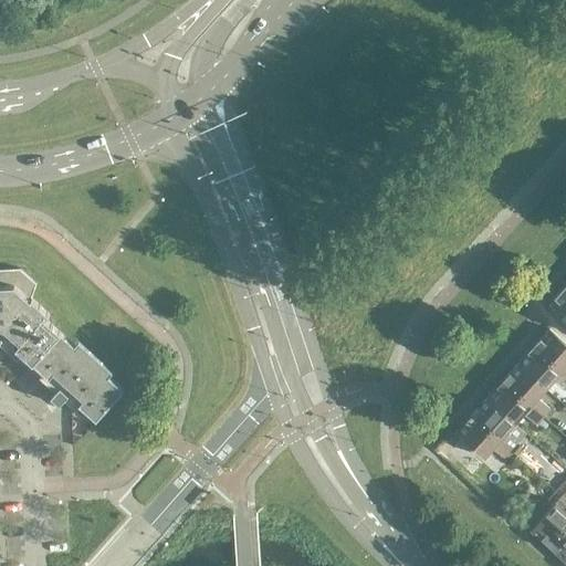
[(0,327),(4,329),(20,343),(16,347),(33,364),(49,378),(53,373),(83,399),(79,405),(96,420),(125,389),(109,376),(113,371),(79,341),(75,345),(46,318),(50,314),(32,297),(37,283),(20,269),(0,269),(0,327)]
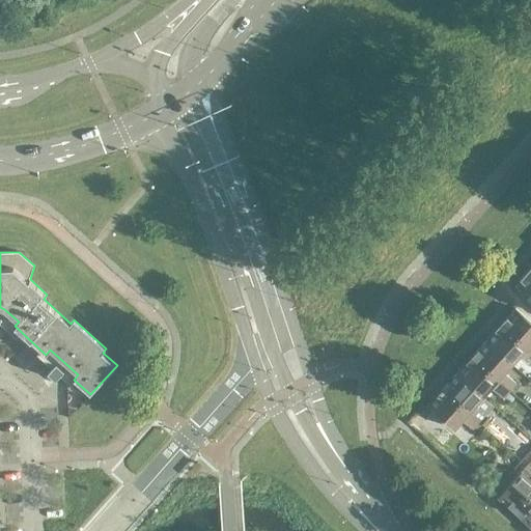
[(530,276),(526,272),(510,288),(530,306),(530,276)]
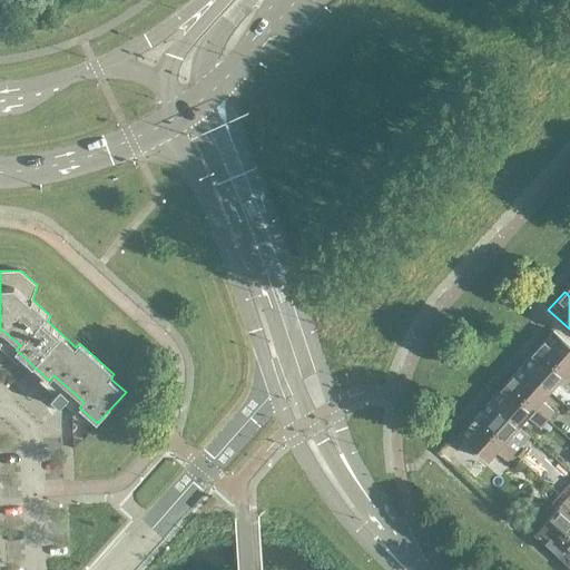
[(569,345),(553,331),(538,349),(569,377),(569,345)]
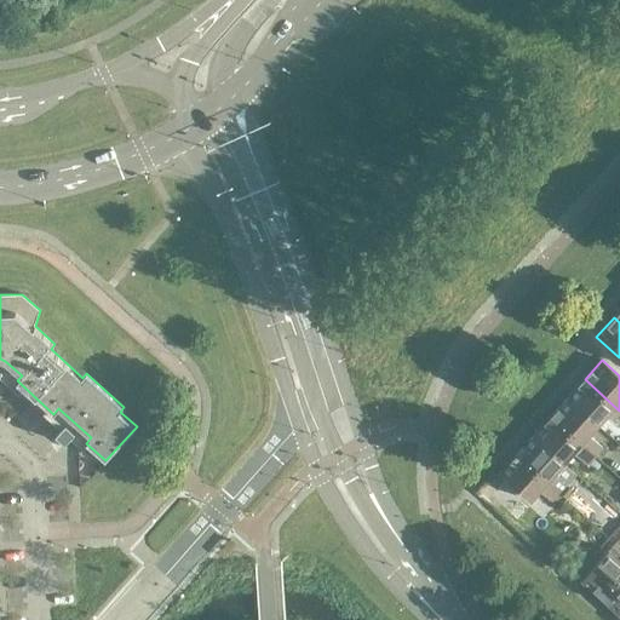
[(619,412),(619,411),(585,379),(568,399),(596,423),(604,413),(614,420),(619,412)]
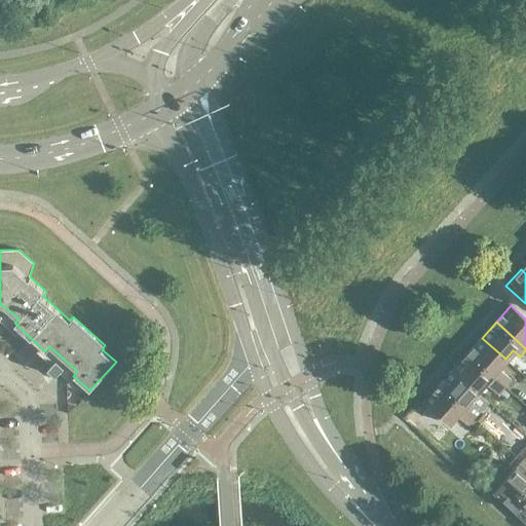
[(505,359),(482,338),(467,353),(505,387),(512,380),(497,367),(505,359)]
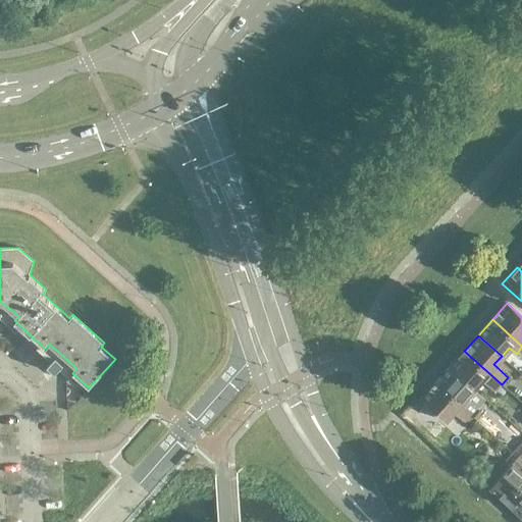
[(502,384),(464,351),(450,366),(473,387),(480,379),(494,392),(502,384)]
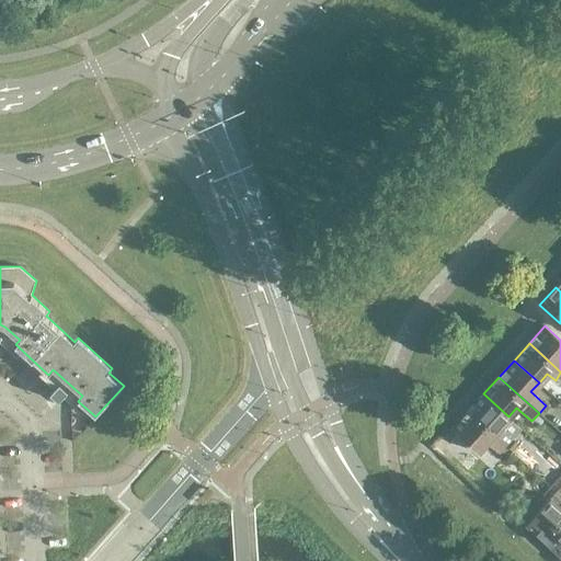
[(59,401),(68,391),(60,384),(52,393),(59,401)]
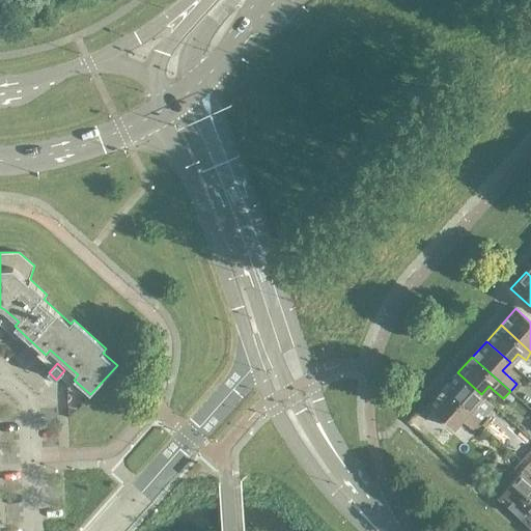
[(481,394),(457,372),(443,389),(481,423),(487,416),(473,403),(481,394)]
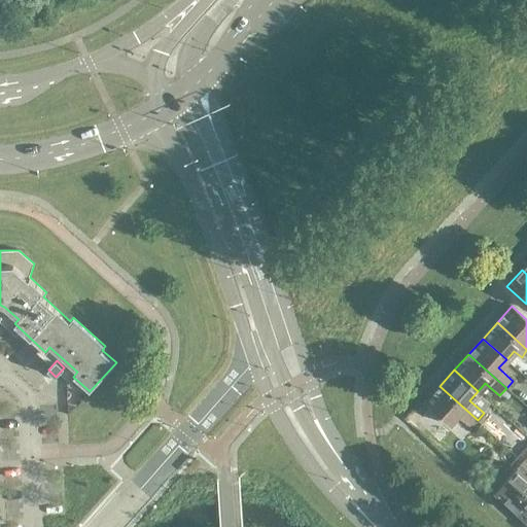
[(478,420),(440,386),(425,402),(449,424),(456,415),(470,427),(478,420)]
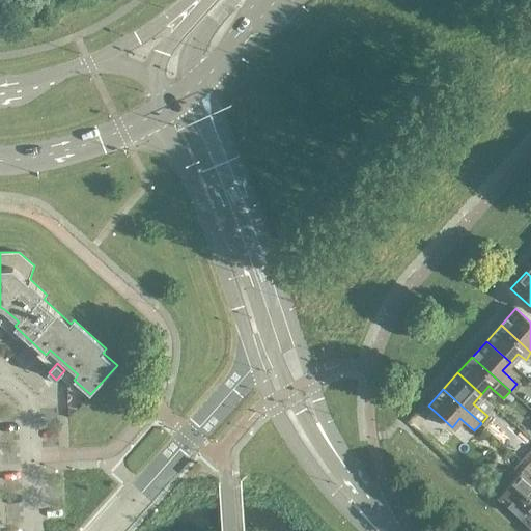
[(509,440),(527,454),(530,448),(530,435),(520,426),(509,440)]
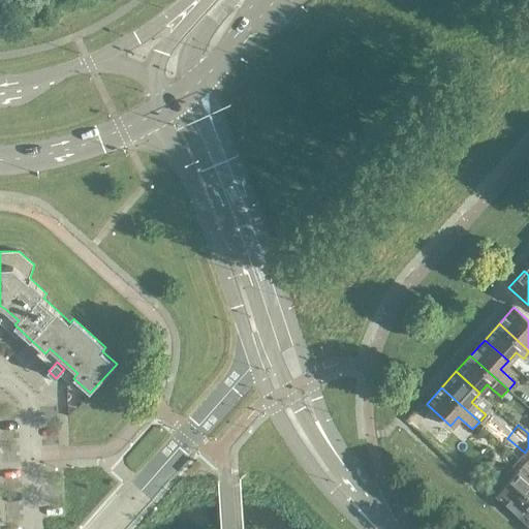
[(528,475),(526,479),(518,471),(496,496),(512,510),(528,492),(528,475)]
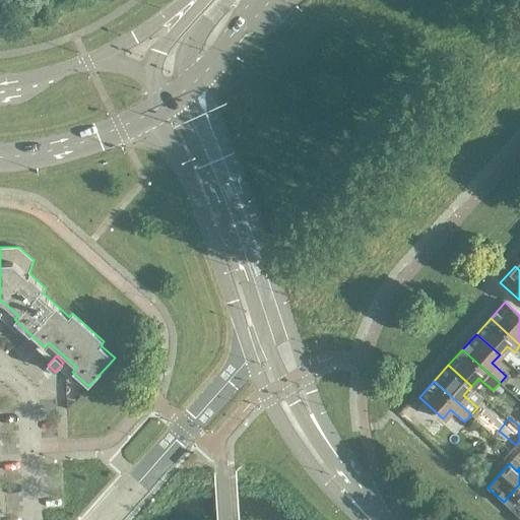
[(519,483),(504,502),(519,516),(519,515),(519,483)]
